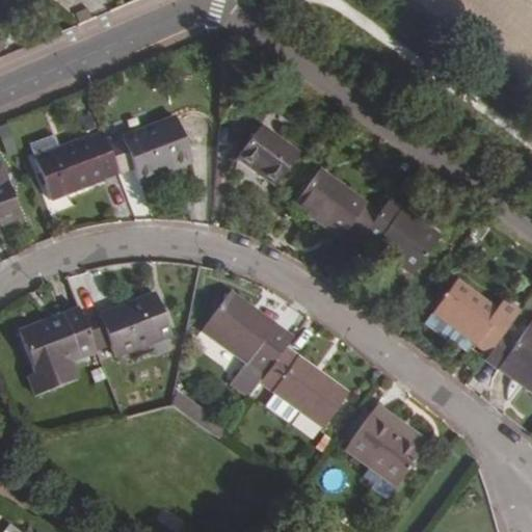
[(174,117),(105,144),(117,175),(132,169),(137,183),(191,162),(174,117)]
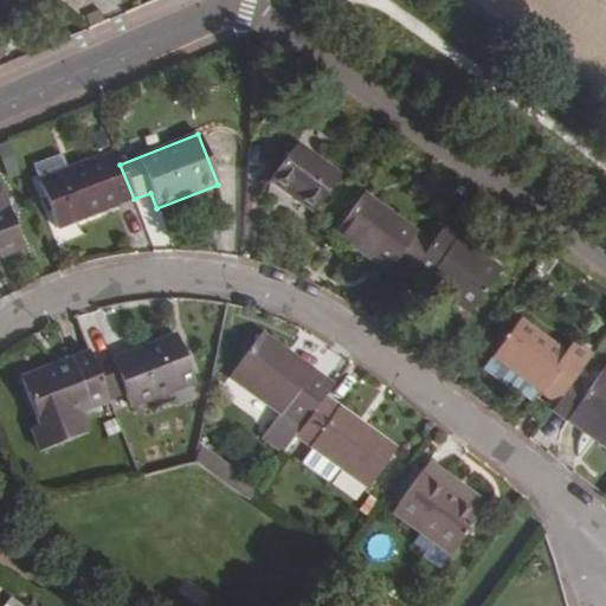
[(340,176),(297,144),(270,180),(314,213),(340,176)]
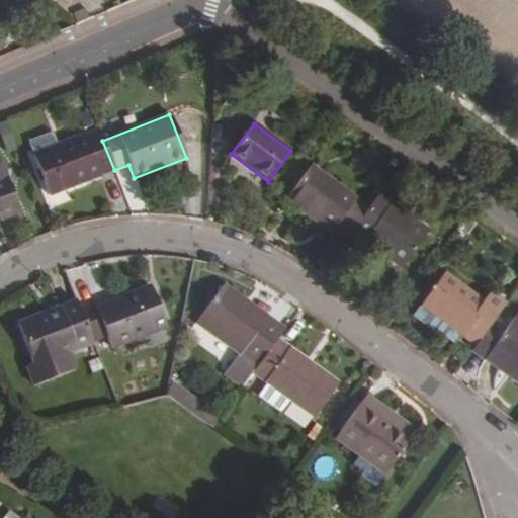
[(58,145),(32,155),(49,196),(114,170),(102,141),(98,128),(58,145)]
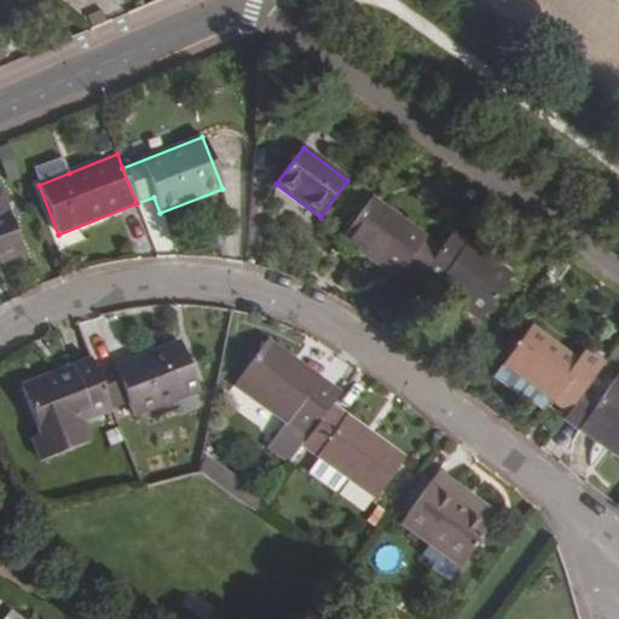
[(33,169),(39,185),(69,173),(62,157),(33,169)]
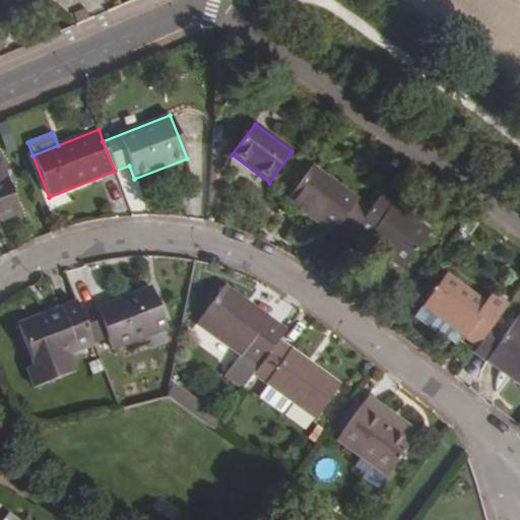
[(18,214),(0,165),(0,217),(1,221),(18,214)]
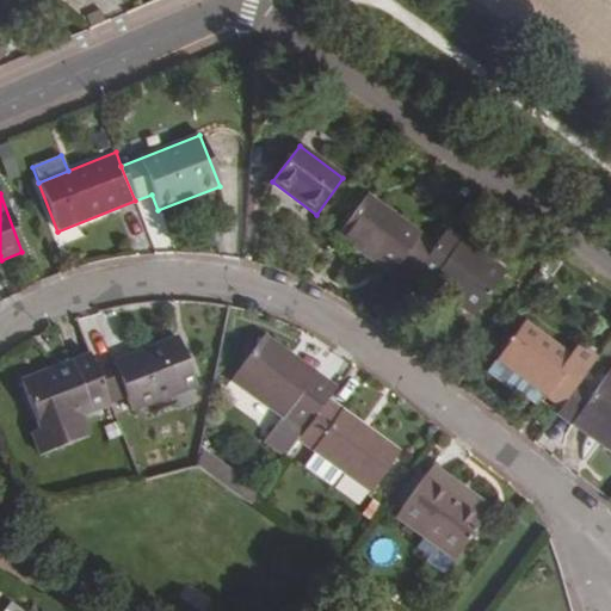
[(392,275),(399,264),(419,235),(365,197),(337,235),(392,275)]
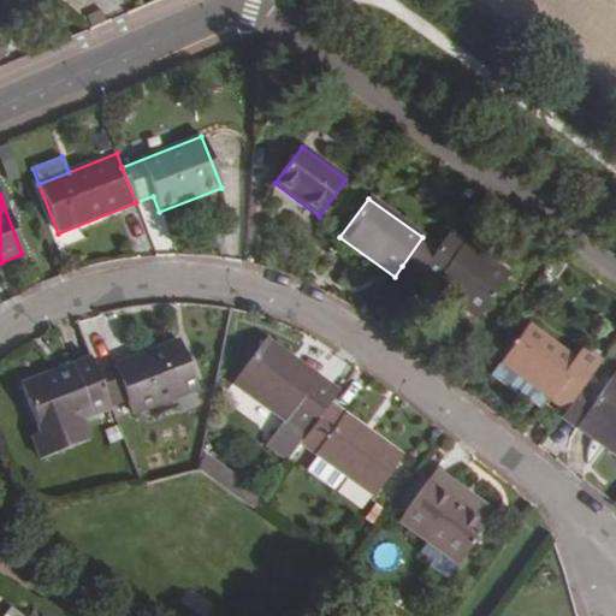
[(450,231),(437,248),(418,276),(477,320),(510,274),(450,231)]
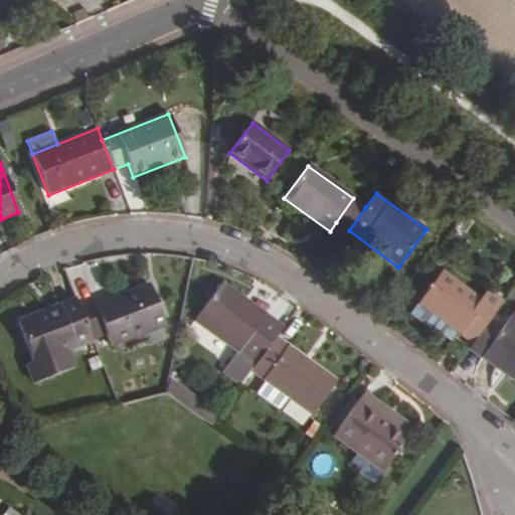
[(353,198),(336,222),(349,230),(365,207),(353,198)]
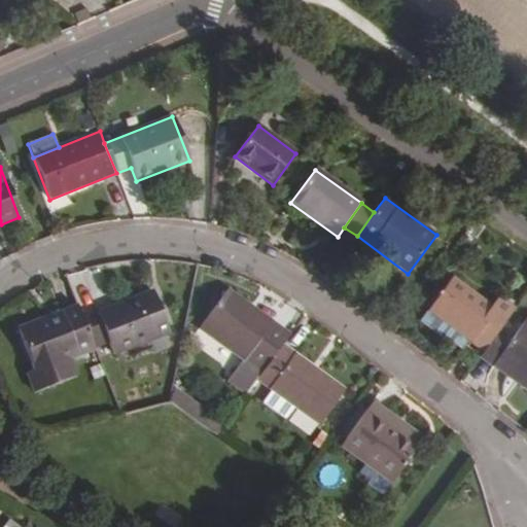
[(494,310),(451,278),(426,311),(483,352),(499,330),(513,311),(514,310),(500,302),(494,310)]
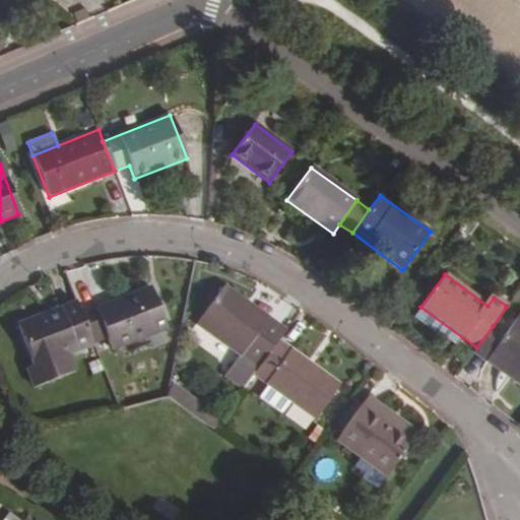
[(195,324),(257,369),(278,340),(284,330),(223,285),(195,324)]
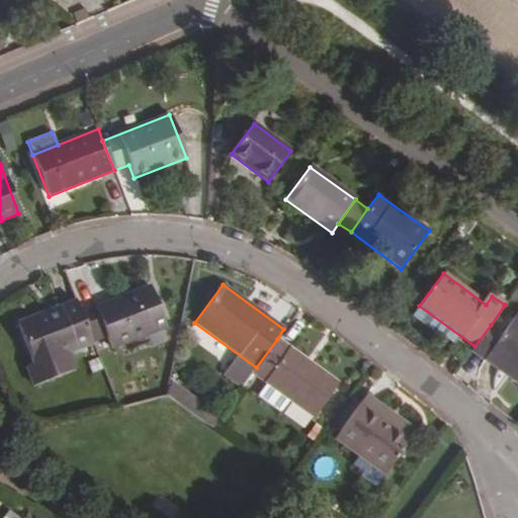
[(151,285),(81,314),(91,343),(106,336),(111,350),(167,328),(151,285)]
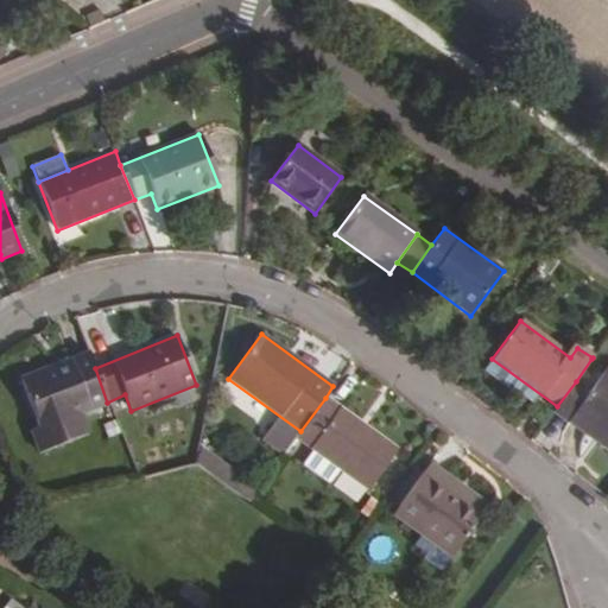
[(95,368),(88,353),(18,380),(38,428),(31,430),(40,454),(88,435),(81,415),(108,404),(107,403),(95,368)]
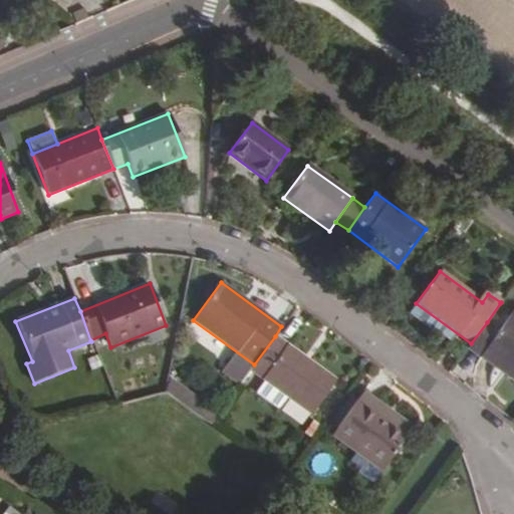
[(498,330),(487,322),(471,343),(483,351),(513,373),(513,316),(511,314),(498,330)]
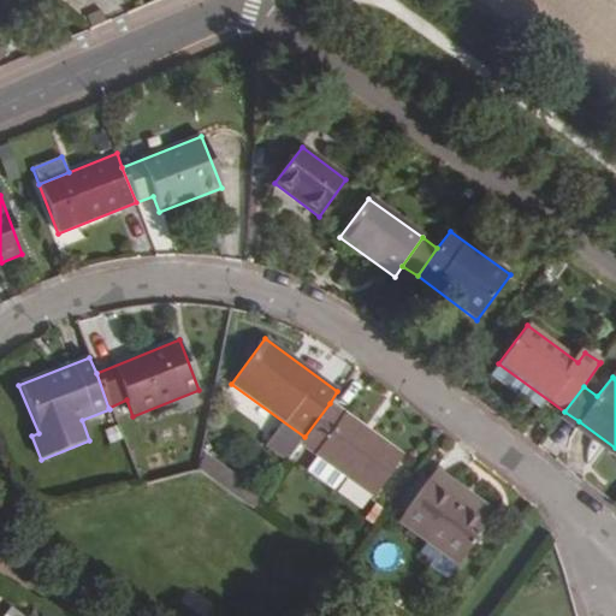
[(330,403),(304,437),(301,443),(374,497),(403,456),(330,403)]
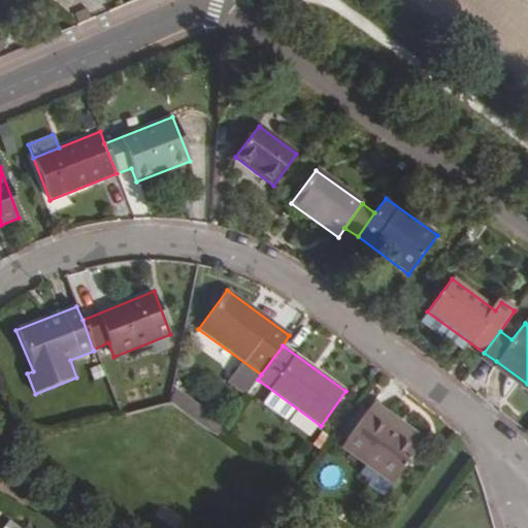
[(481,357),(493,366),(527,391),(527,384),(496,361),(484,353),(481,357)]
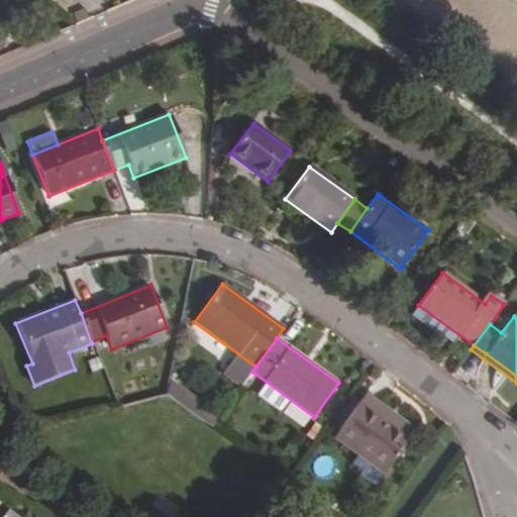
[(365,395),(360,400),(411,436),(415,431),(365,395)]
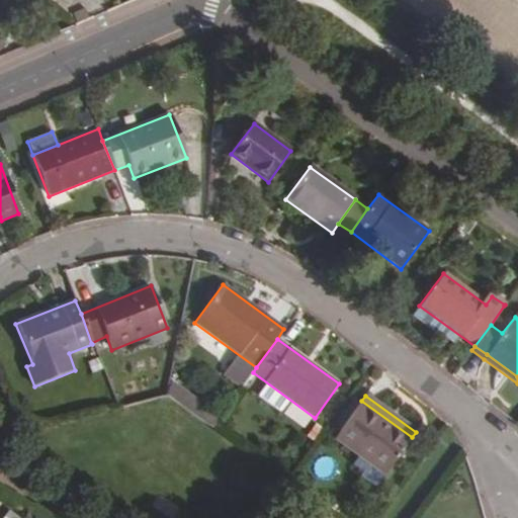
[(334,439),(383,476),(412,437),(361,401),(334,439)]
